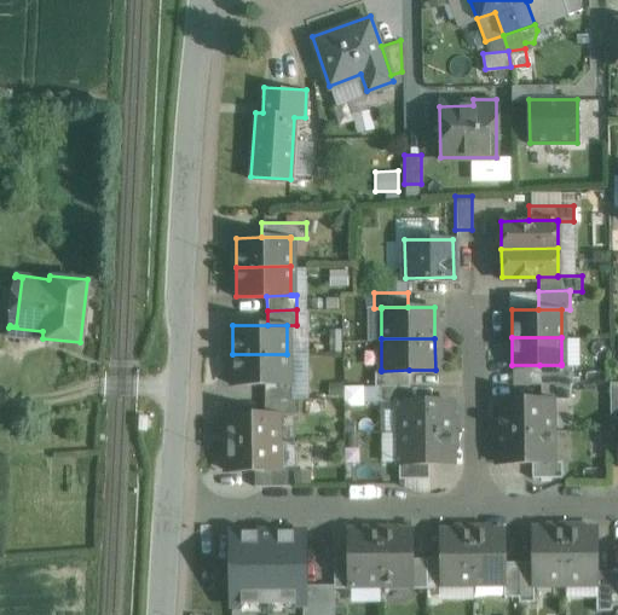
[(287,382),(287,354),(232,354),(232,383),(264,383),(287,383),(287,382)]
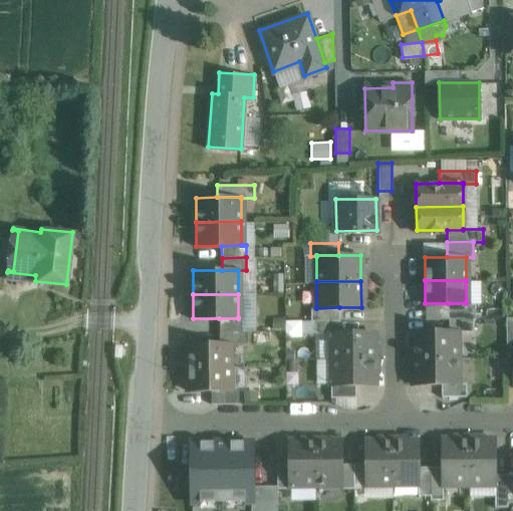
[(475,318),(475,302),(466,302),(466,303),(448,303),(449,318),(473,318),(475,318)]
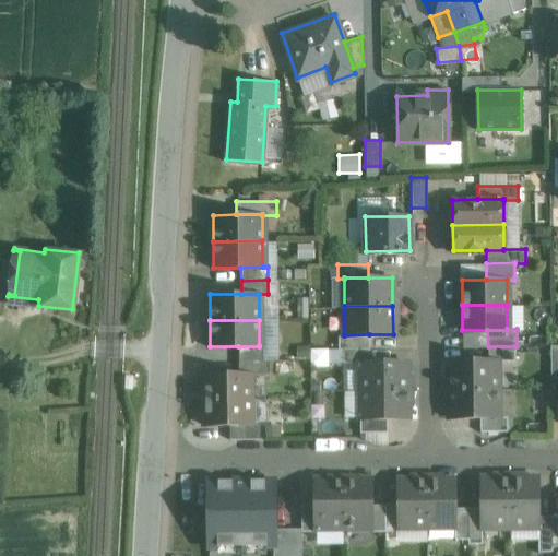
[(369,347),(369,334),(344,335),(344,334),(337,334),(339,349),(342,349),(369,347)]
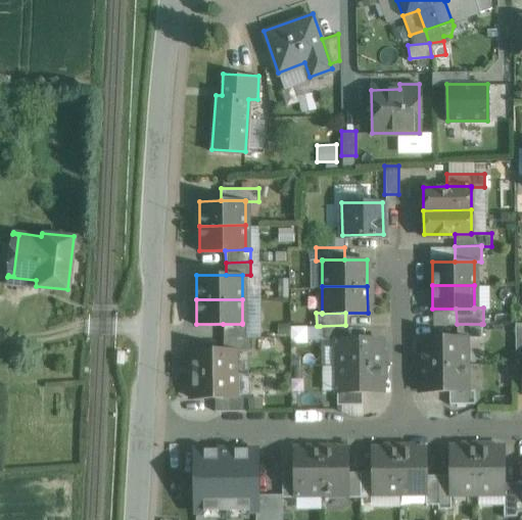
[(242,323),(242,324),(223,324),(223,336),(247,336),(247,323),(242,323)]
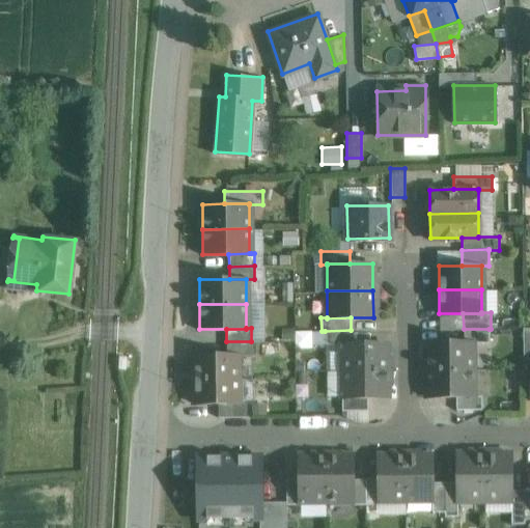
[(489,341),(489,329),(464,329),(464,341),(472,341),(472,342),(489,341)]
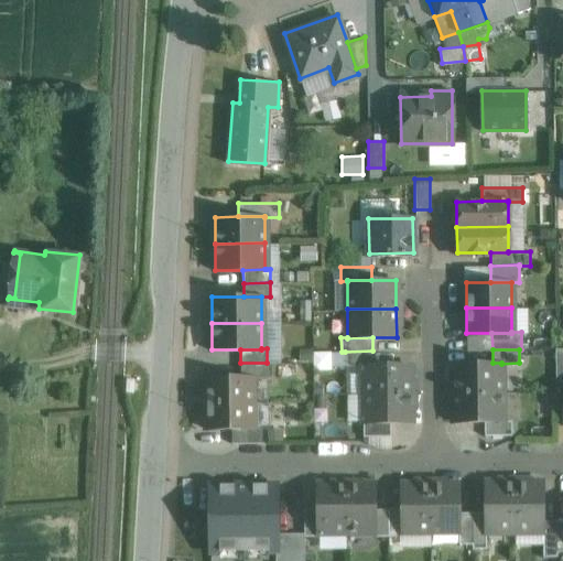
[(372,364),(372,351),(345,352),(345,365),(363,365),(363,364),(372,364)]
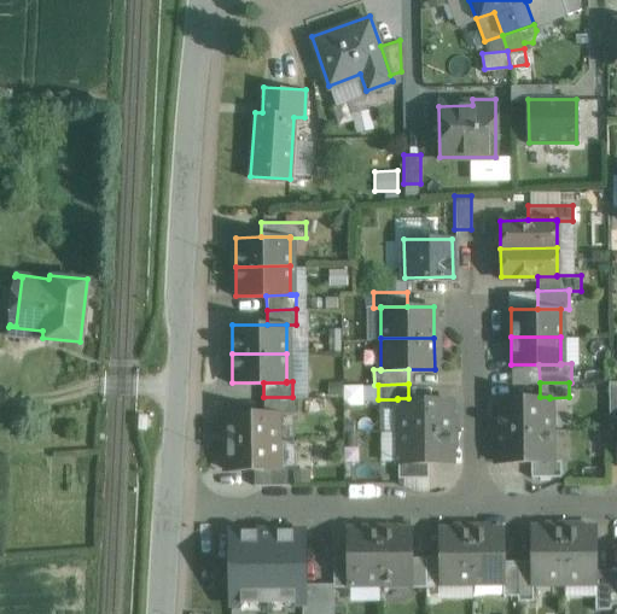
[(292,397),(263,397),(263,413),(275,413),(297,413),(297,397),(292,397)]
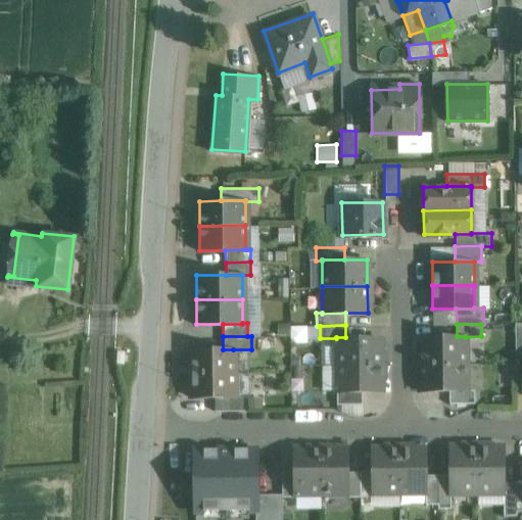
[(465,337),(465,336),(457,336),(420,337),(420,364),(465,363),(465,337)]
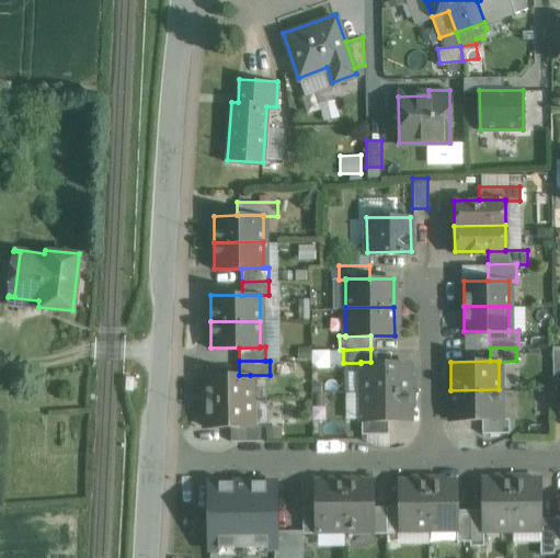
[(370,362),(361,362),(361,363),(361,391),(409,390),(409,362),(370,362)]
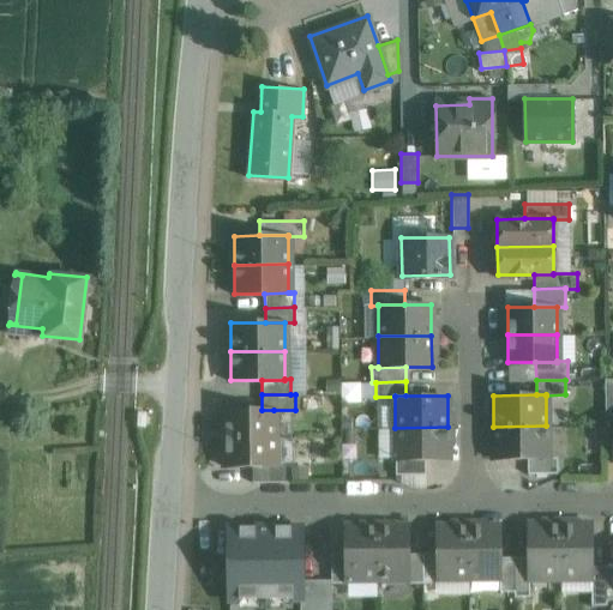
[(262,410),(224,410),(224,438),(274,438),(274,410),(262,410)]
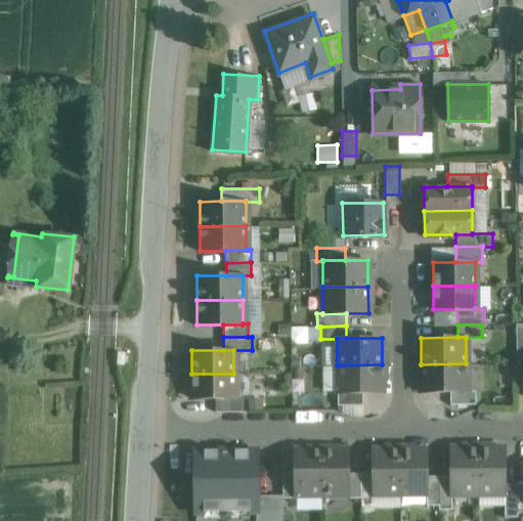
[(466,390),(466,363),(421,364),(421,391),(449,391),(466,390)]
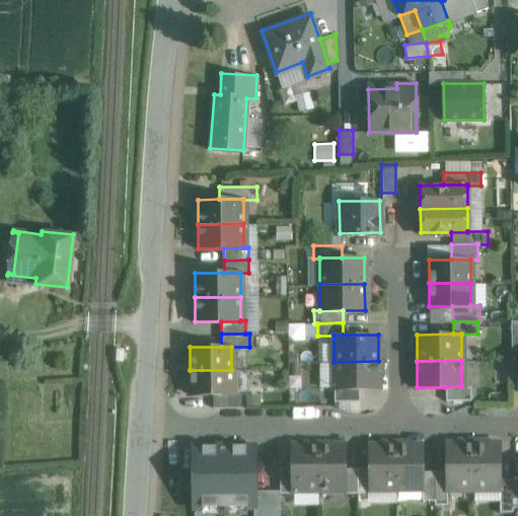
[(378,387),(378,361),(334,362),(334,388),(359,387),(378,387)]
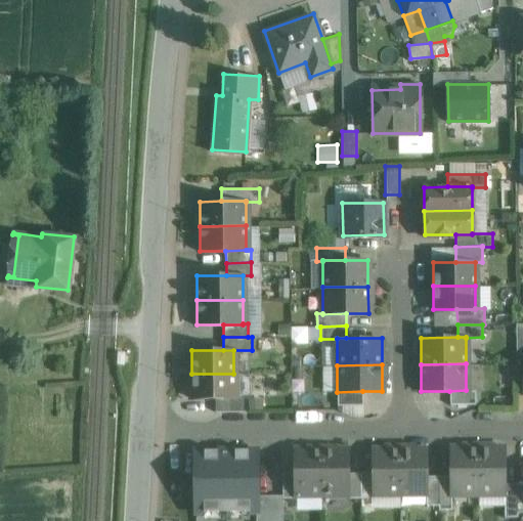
[(233,374),(191,374),(192,398),(215,397),(234,397),(233,374)]
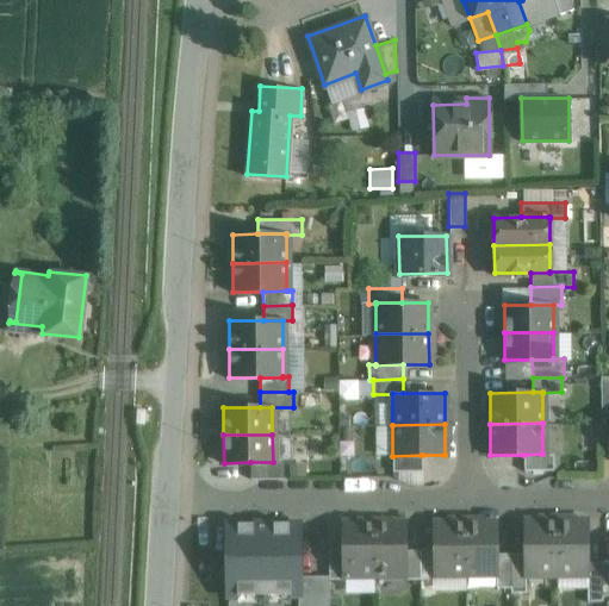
[(542,454),(523,455),(523,469),(553,469),(553,454),(542,454)]
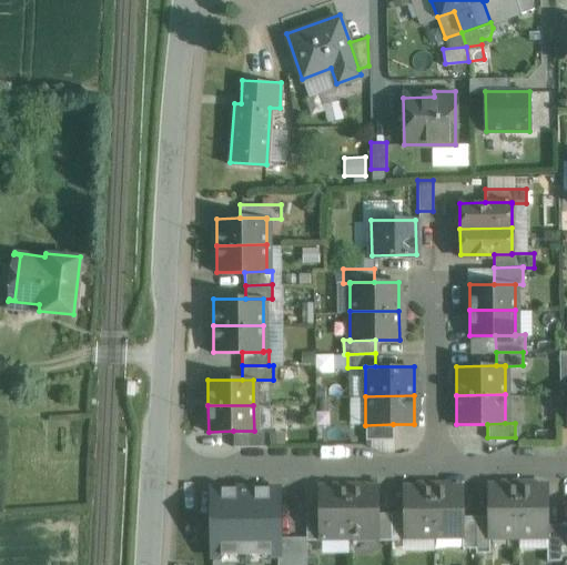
[(393,439),(393,424),(365,425),(365,439),(393,439)]
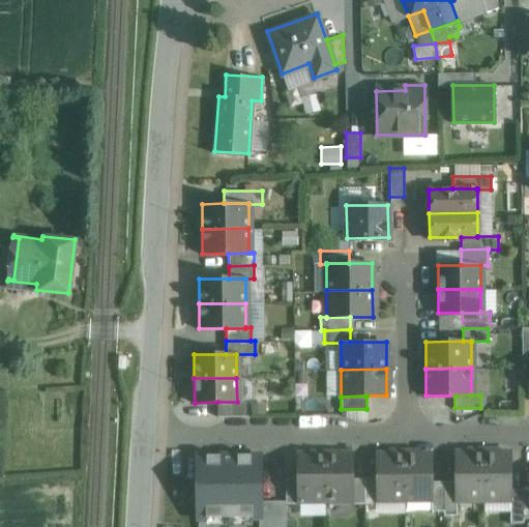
[(237,402),(217,402),(217,415),(246,415),(246,401),(237,402)]
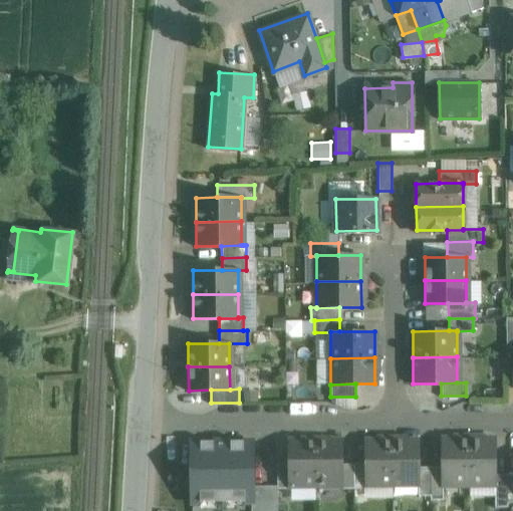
[(495,473),(494,438),(468,439),(469,483),(494,483),(495,483),(495,473)]
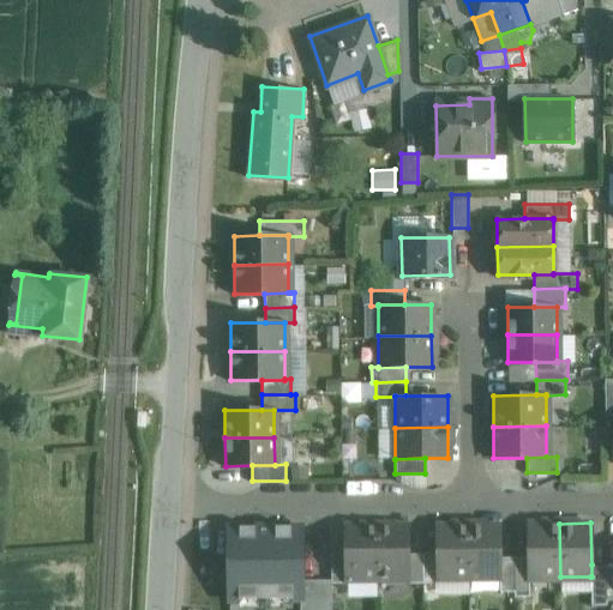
[(499,556),(499,524),(468,525),(468,578),(499,578),(500,578),(499,556)]
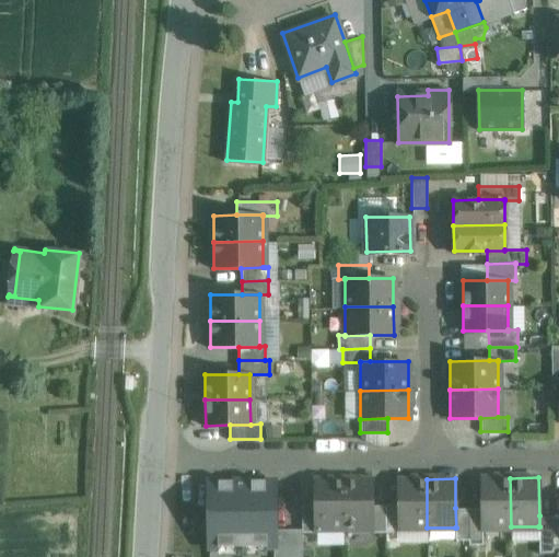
[(511,526),(510,478),(481,478),(481,508),(481,526),(482,526),(511,526)]
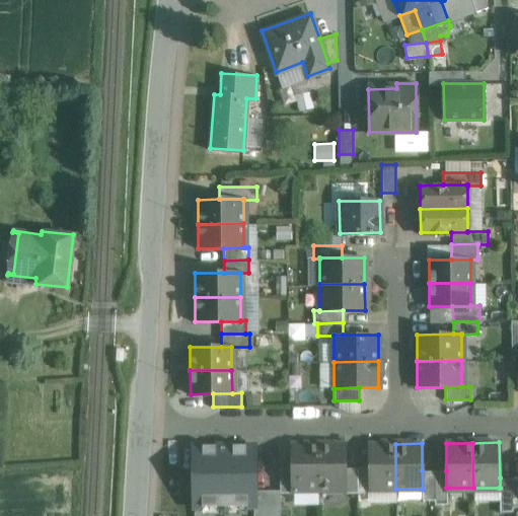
[(317,444),(291,444),(292,467),(292,489),(318,489),(317,444)]
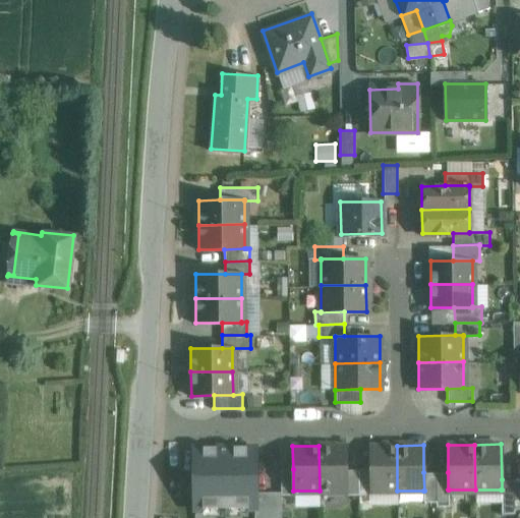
[(346,469),(346,446),(319,446),(320,491),(346,491),(346,469)]
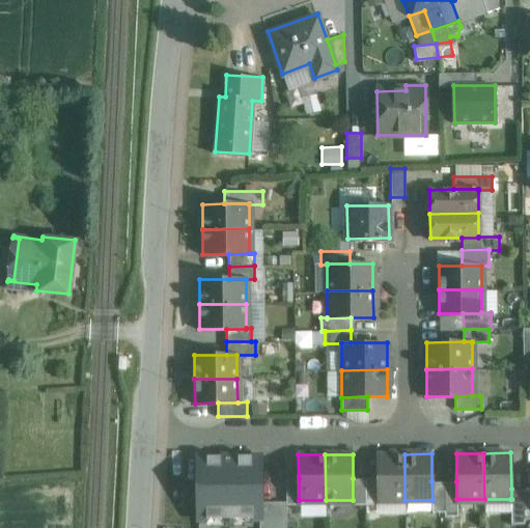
[(405,500),(405,454),(378,454),(378,478),(378,500),(379,500),(405,500)]
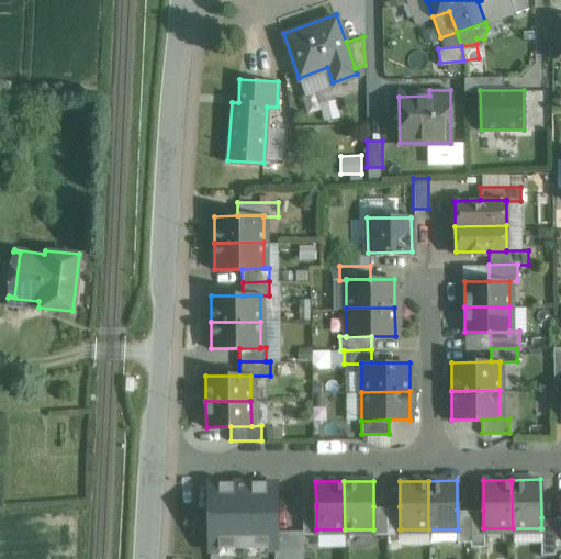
[(276,530),(275,482),(209,482),(210,549),(275,548),(276,548),(276,530)]
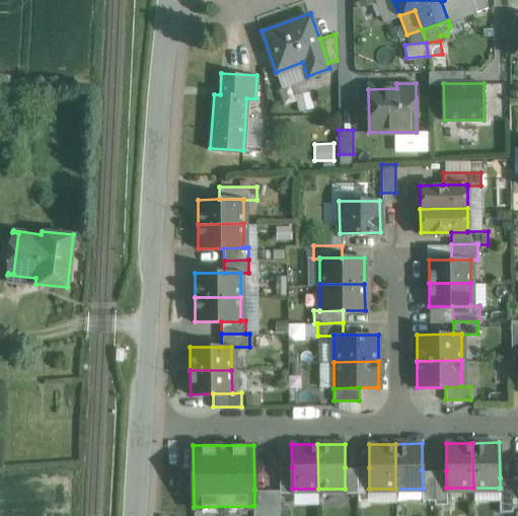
[(292,489),(292,467),(280,467),(280,490),(280,492),(292,492),(292,489)]
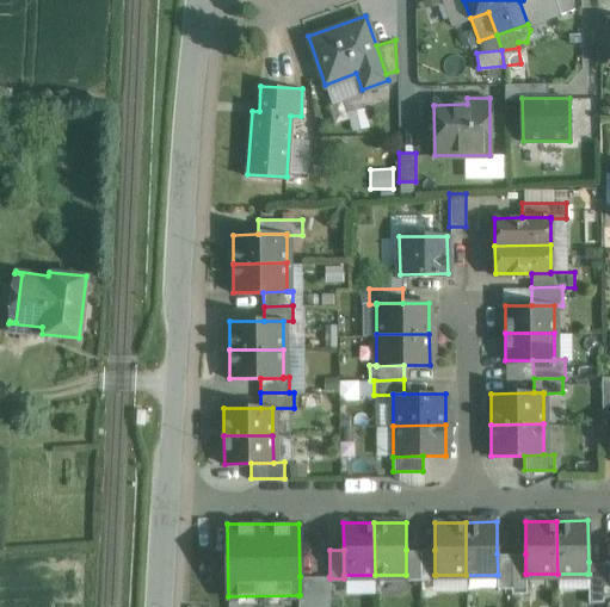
[(420,580),(420,550),(406,550),(406,575),(406,580),(420,580)]
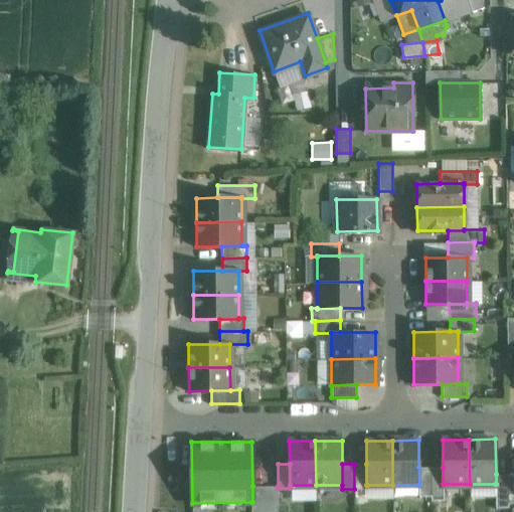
[(366,485),(366,464),(354,464),(354,489),(367,488),(367,485),(366,485)]
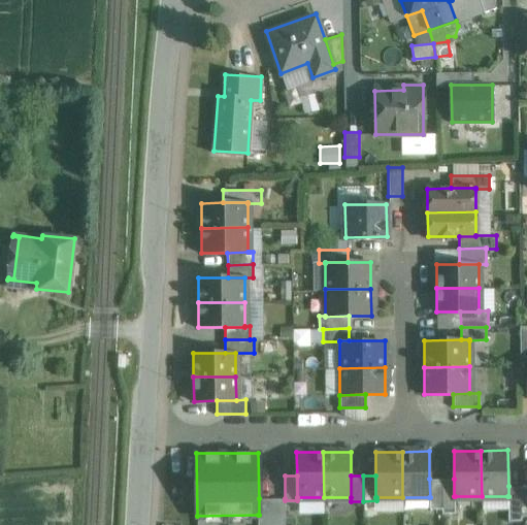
[(441,509),(441,479),(429,479),(430,497),(429,497),(429,509),(441,509)]
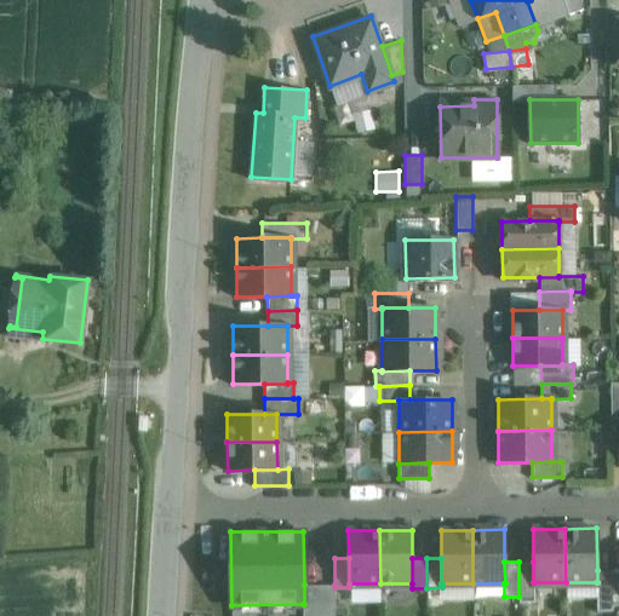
[(533,562),(519,562),(519,597),(519,602),(534,602),(534,582),(533,582),(533,562)]
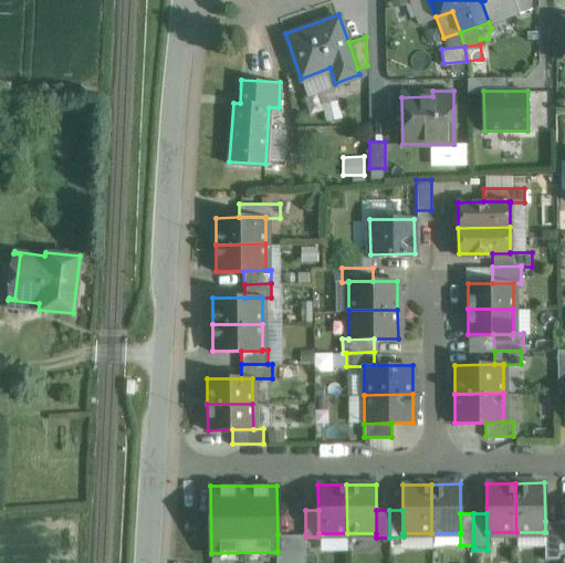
[(557,521),(545,521),(545,532),(544,532),(545,558),(558,558),(558,552),(557,521)]
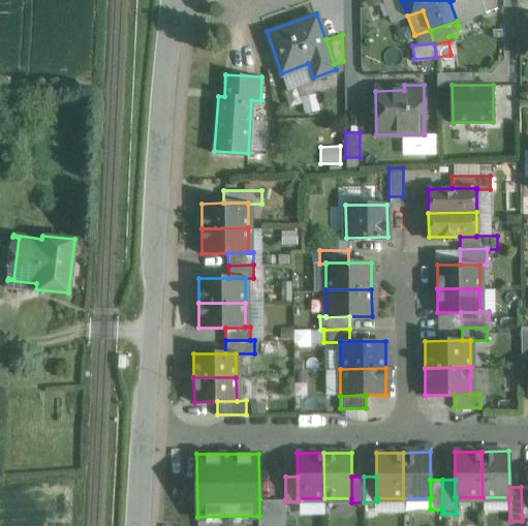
[(285,499),(259,499),(259,516),(258,516),(257,525),(284,525),(285,501),(285,499)]
